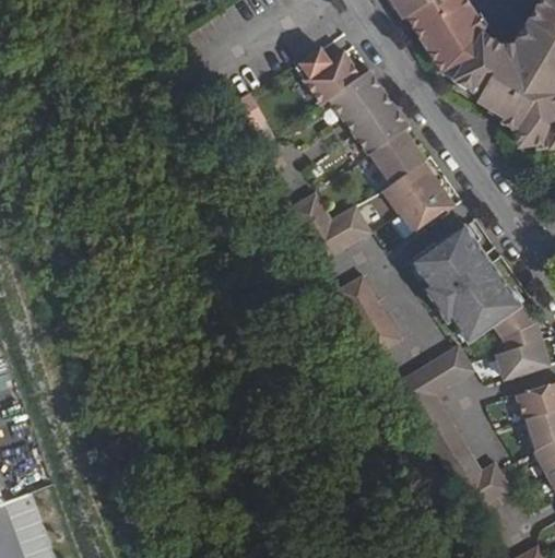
[(482,34),(460,0),(391,0),(404,20),(406,19),(441,75),(477,96),(504,47),(482,34)]
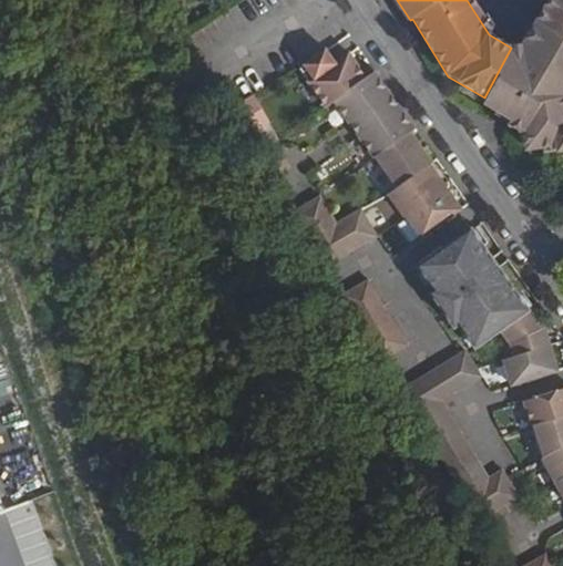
[(562,0),(551,0),(523,45),(511,48),(484,98),(482,103),(500,113),(501,109),(514,116),(508,126),(524,134),(526,151),(556,146),(558,153),(562,151),(562,0)]
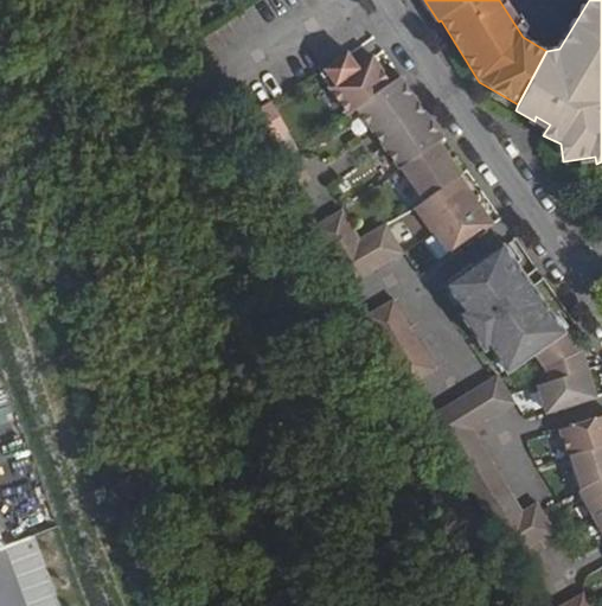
[(354,109),(386,84),(377,70),(369,58),(327,88),(346,115),(354,109)]
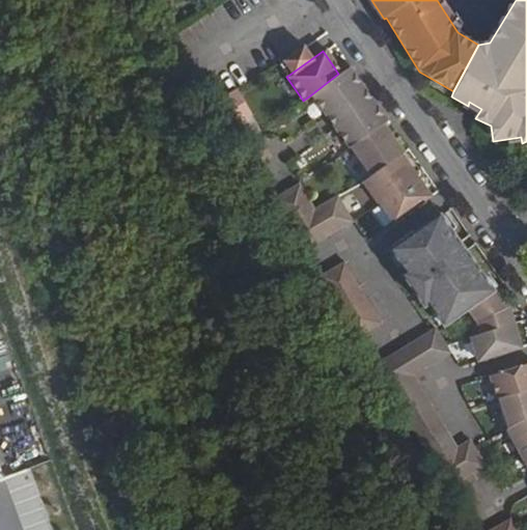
[(325,115),(362,88),(355,77),(348,67),(338,74),(310,95),(325,115)]
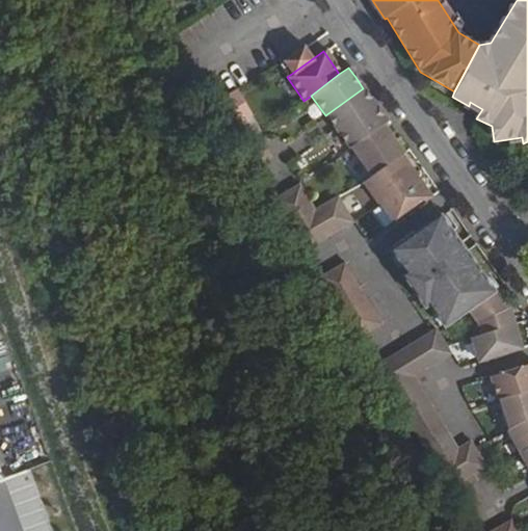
[(251,115),(236,89),(212,103),(227,129),(251,115)]
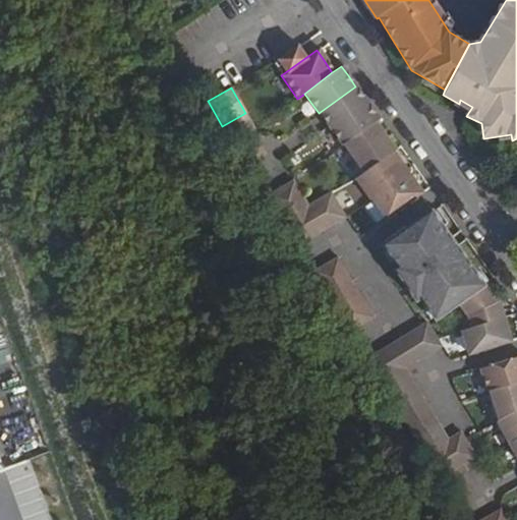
[(384,136),(375,123),(379,120),(371,109),(364,99),(327,125),(363,172),(390,154),(394,151),(384,136)]
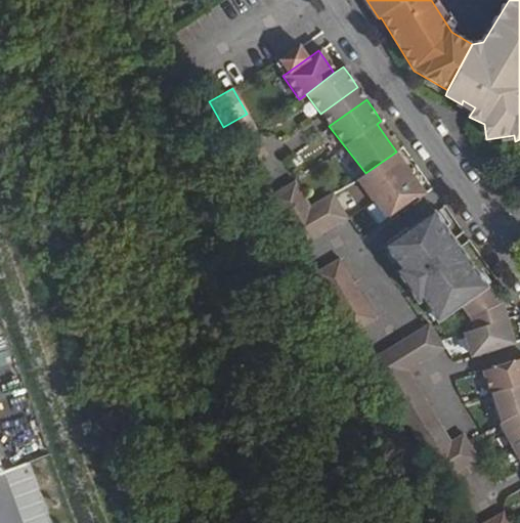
[(406,176),(404,173),(392,155),(365,173),(357,178),(372,201),(375,199),(383,213),(388,220),(424,193),(409,173),(406,176)]
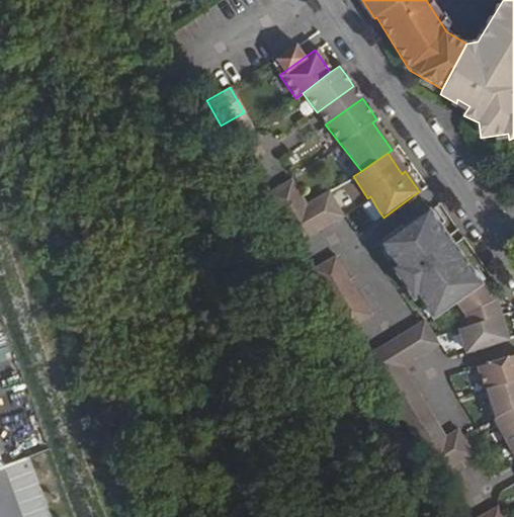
[(305,204),(289,180),(262,196),(276,222),(305,204)]
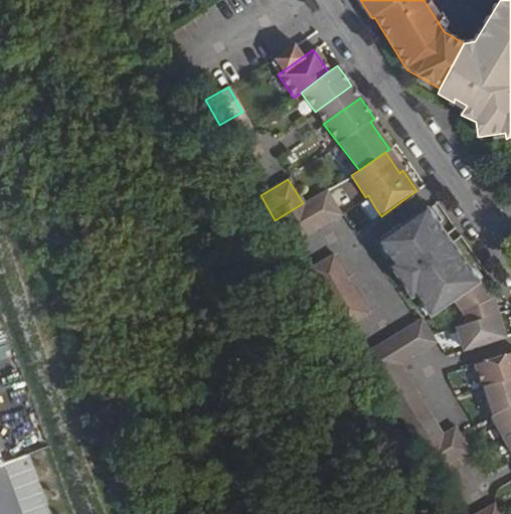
[(341,214),(327,189),(303,203),(275,220),(289,243),(341,214)]
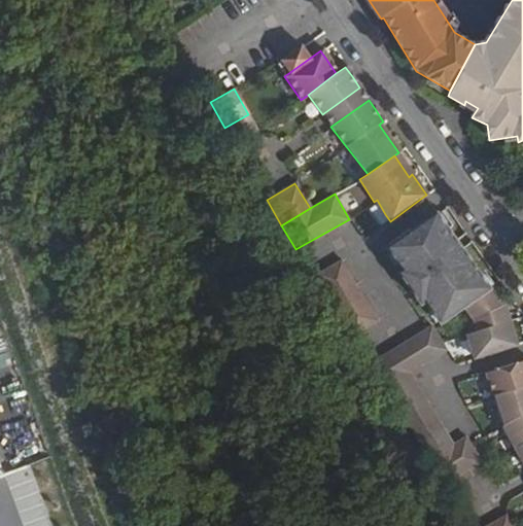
[(503,304),(434,213),(387,247),(402,269),(398,272),(421,305),(425,302),(440,323),(464,307),(472,317),(475,330),(465,335),(473,358),(516,345),(503,304)]
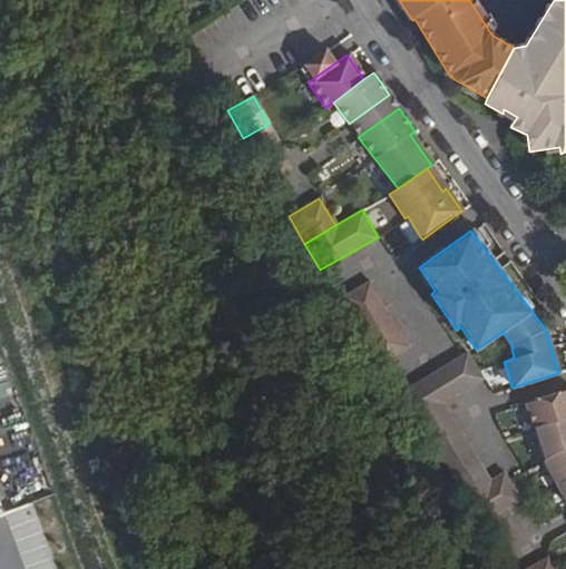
[(406,349),(379,302),(368,282),(338,300),(360,336),(377,364),(406,349)]
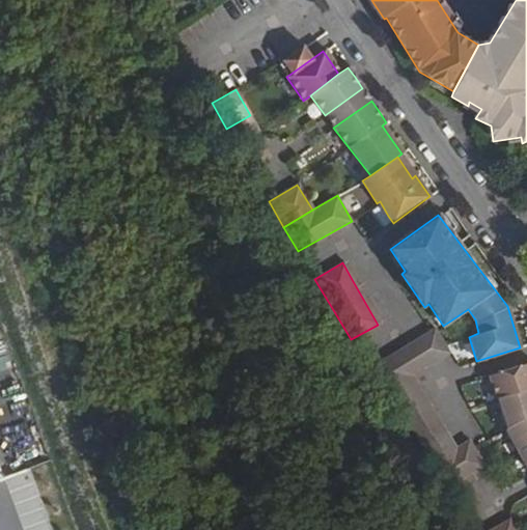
[(448,354),(434,328),(413,340),(428,365),(448,354)]
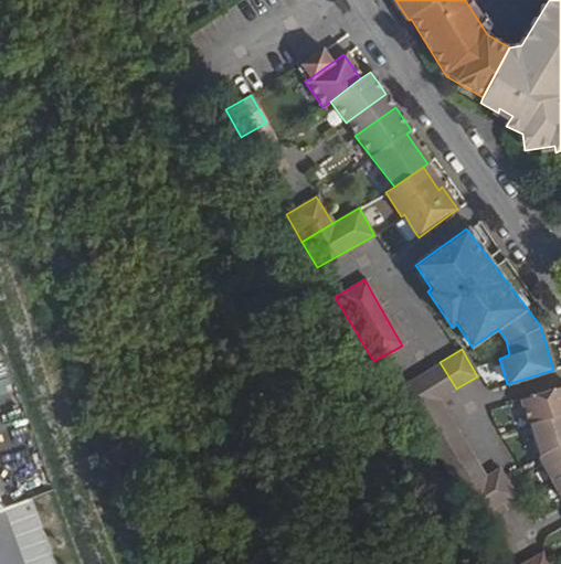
[(560,445),(560,385),(519,400),(528,426),(533,424),(544,454),(560,445)]
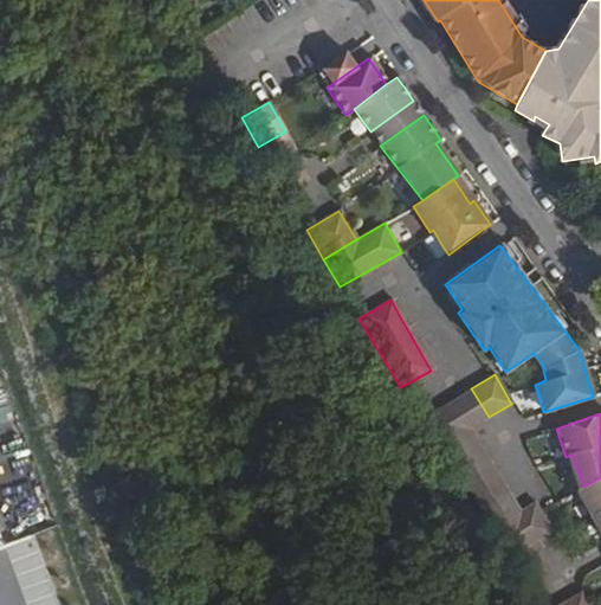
[(600,477),(583,487),(579,490),(600,532),(600,477)]
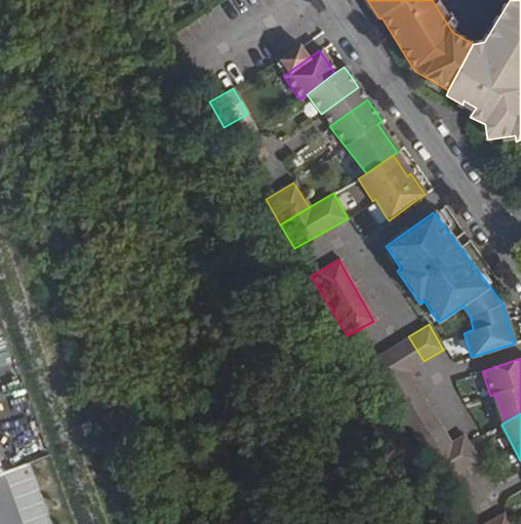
[(479,461),(468,443),(465,436),(451,443),(466,469),(479,461)]
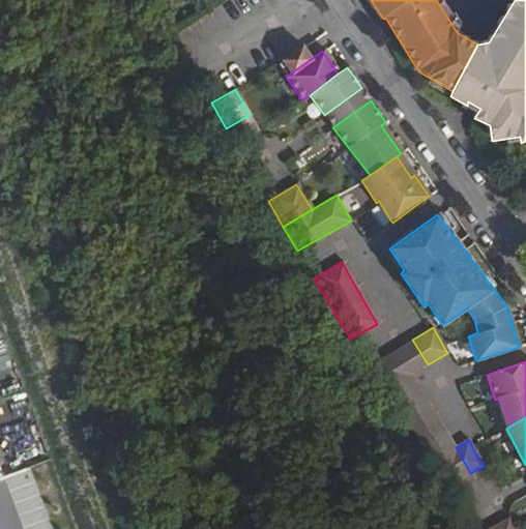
[(0,469),(19,466),(13,442),(0,444),(0,469)]
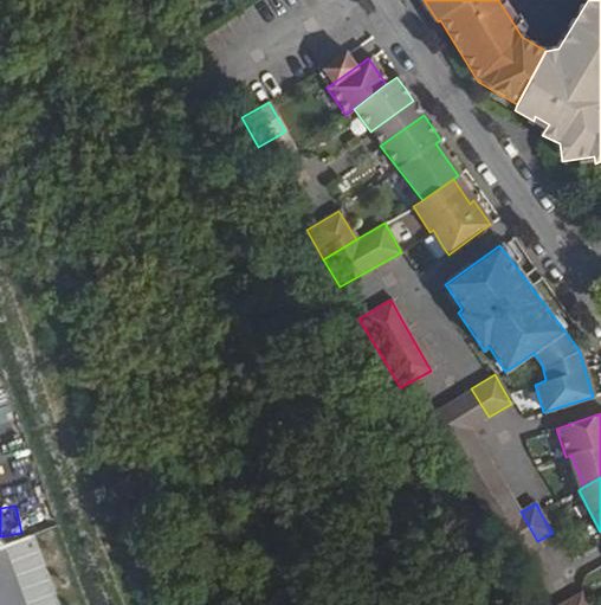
[(537,541),(521,512),(490,531),(506,559),(537,541)]
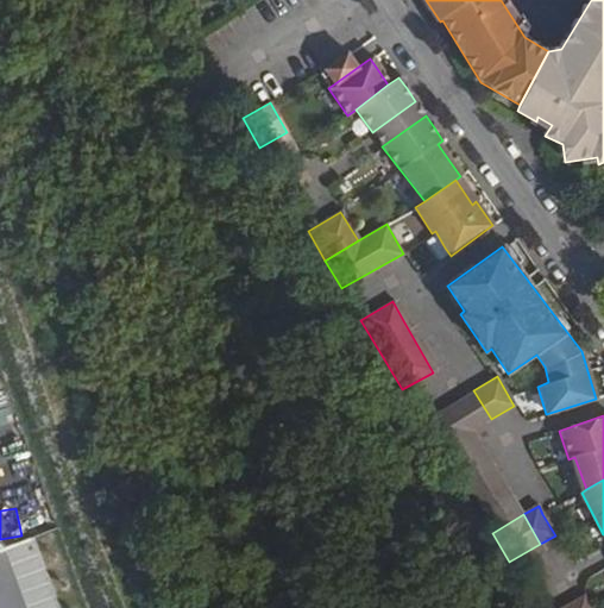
[(590,607),(584,596),(561,607),(590,607)]
